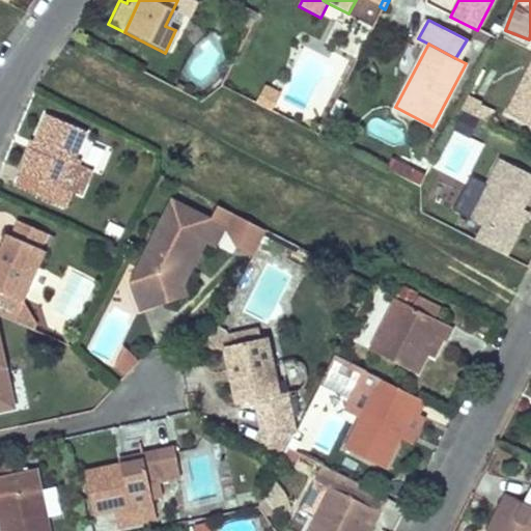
[(530,64),(507,115),(530,127),(530,64)]
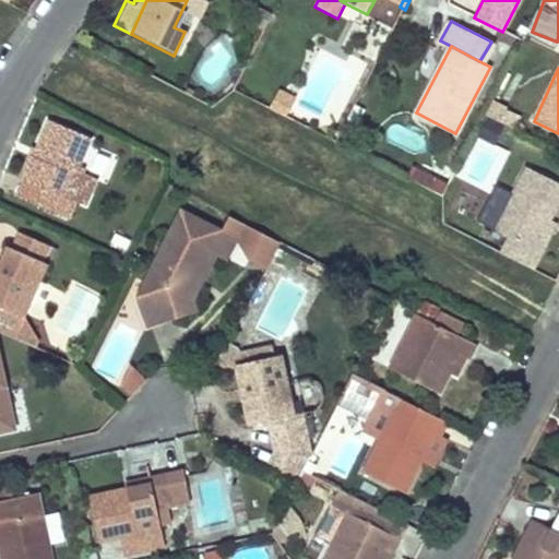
[(277,88),(269,106),(285,115),(294,97),(277,88)]
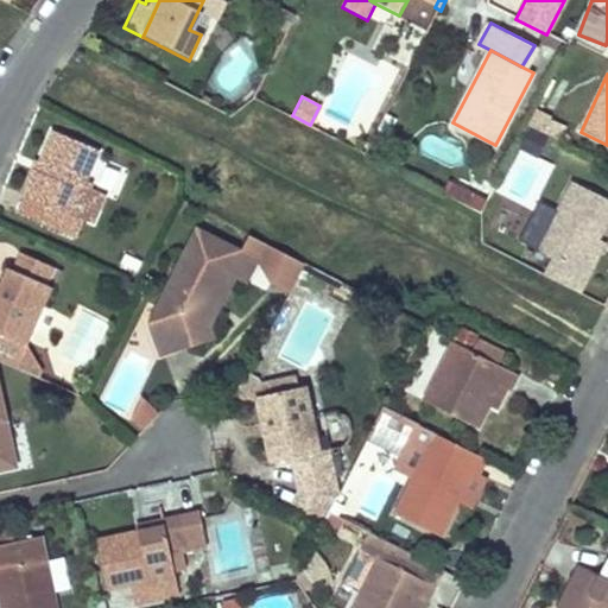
[(533,109),(526,124),(542,131),(549,116),(533,109)]
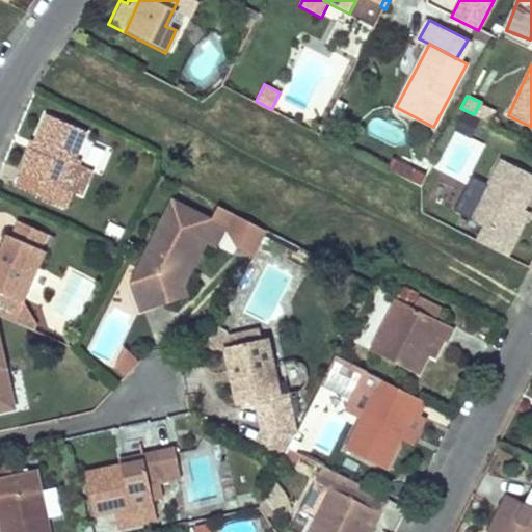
[(497,111),(480,102),(474,114),(490,123),(497,111)]
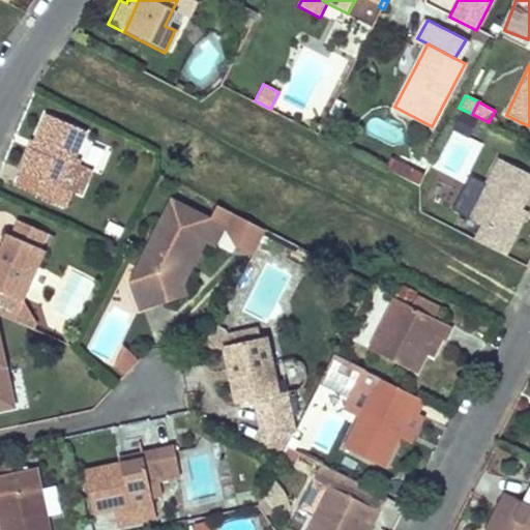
[(66,188),(58,185),(67,163),(81,134),(43,116),(19,171),(38,180),(31,195),(59,208),(66,188)]
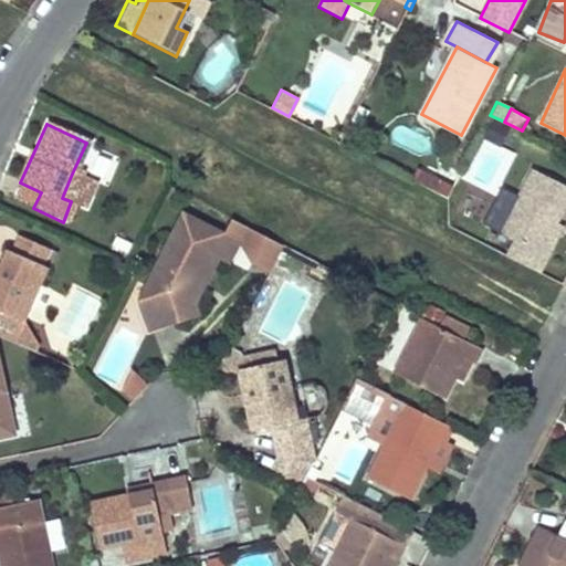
[(496,198),(515,148),(481,136),(462,185),(496,198)]
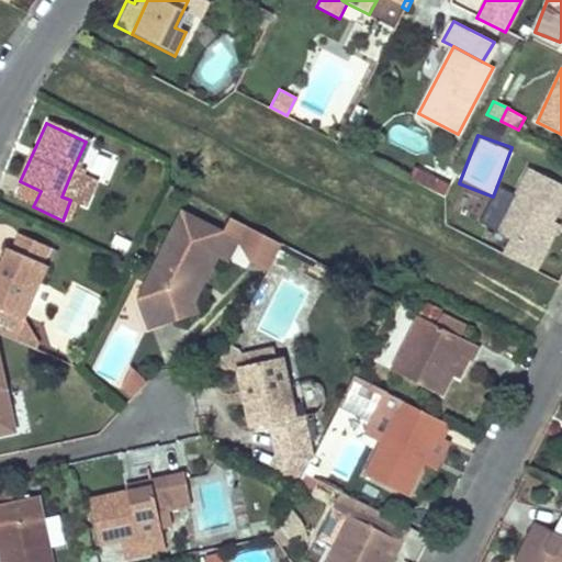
[(551,220),(561,198),(561,182),(528,165),(494,229),(509,237),(502,253),(535,269),(543,251),(537,247),(551,220)]
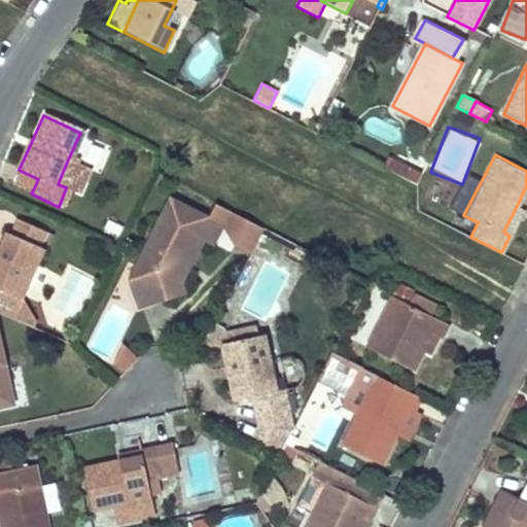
[(388,157),(385,169),(407,176),(411,165),(388,157)]
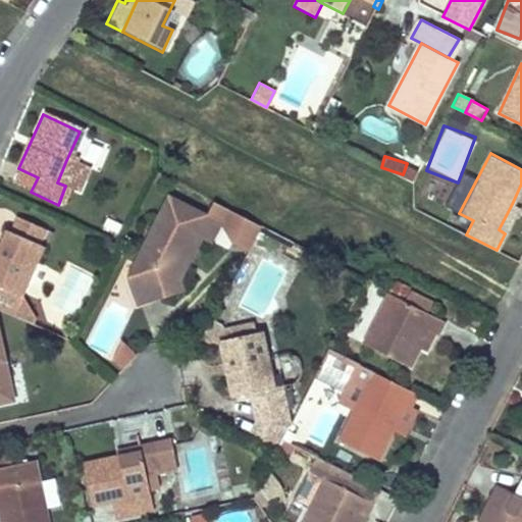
[(66,160),(57,183),(65,186),(75,165),(66,160)]
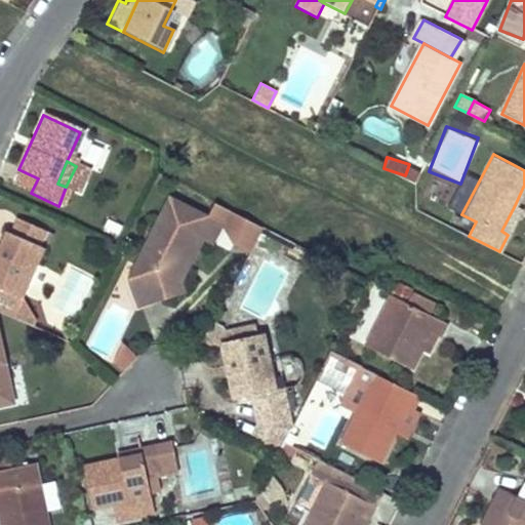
[(206,245),(216,226),(232,234),(226,245),(242,253),(254,229),(211,207),(204,220),(165,202),(125,281),(160,299),(178,293),(173,282),(170,274),(182,252),(188,255),(196,239),(206,245)]
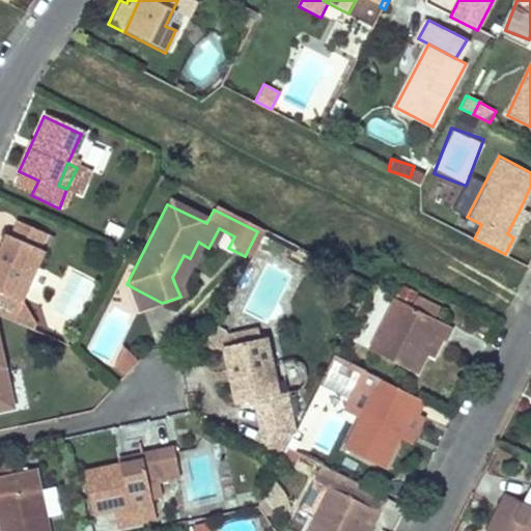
[(513,238),(527,211),(521,207),(507,233),(513,238)]
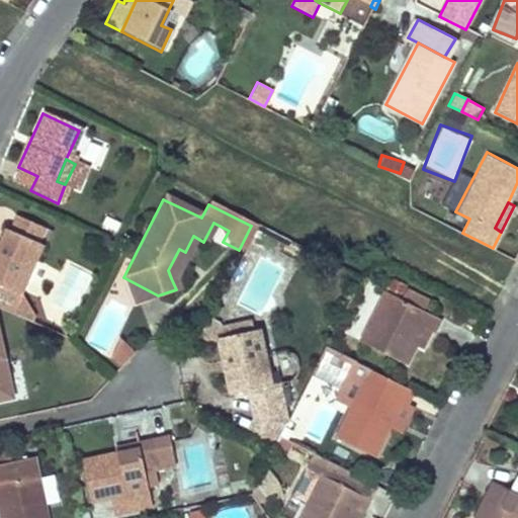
[(0,309),(10,314),(39,246),(33,243),(40,228),(11,216),(5,230),(1,229),(0,231),(0,309)]
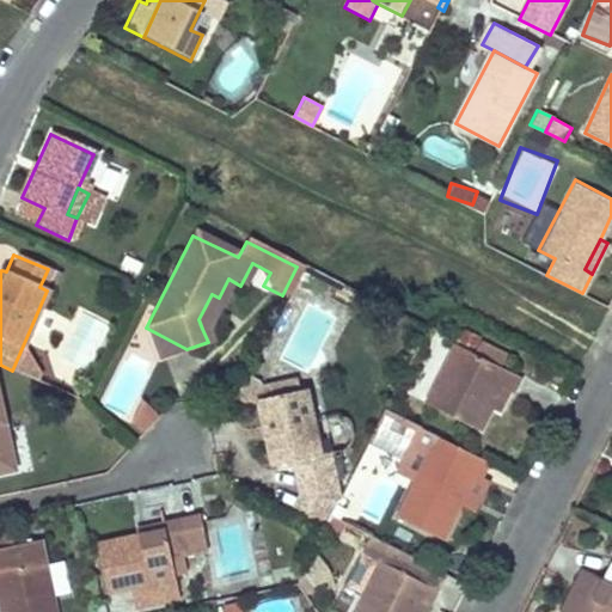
[(199,319),(202,329),(219,298),(212,294),(199,319)]
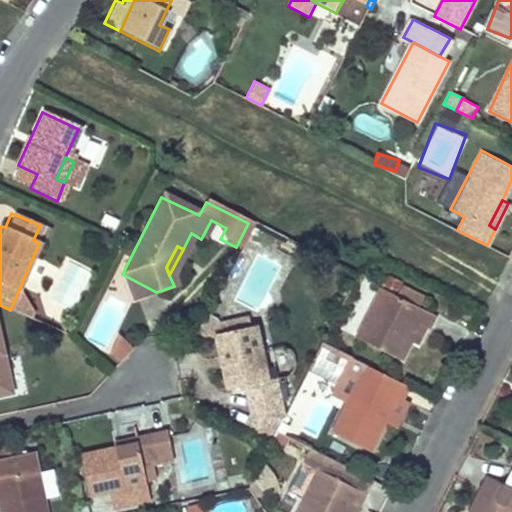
[(38,259),(29,284),(40,288),(49,264),(38,259)]
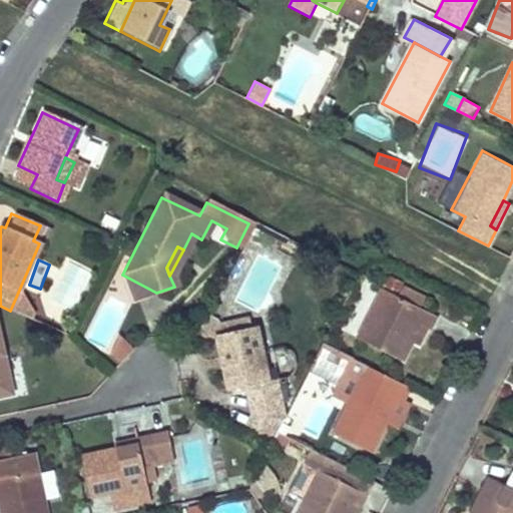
[(156,293),(122,275),(129,301),(156,293)]
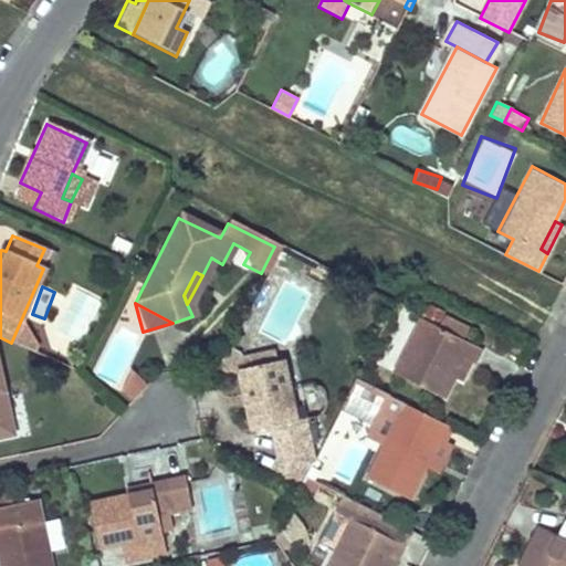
[(460,336),(436,324),(419,316),(394,368),(443,394),(454,370),(447,367),(456,352),(462,355),(471,359),(479,345),(460,336)]
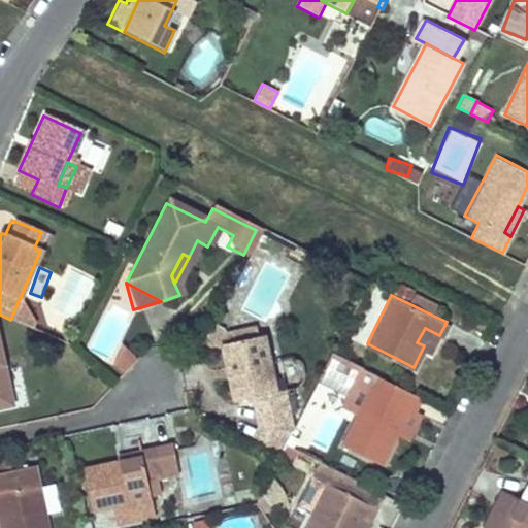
[(408,296),(406,302),(429,314),(432,307),(408,296)]
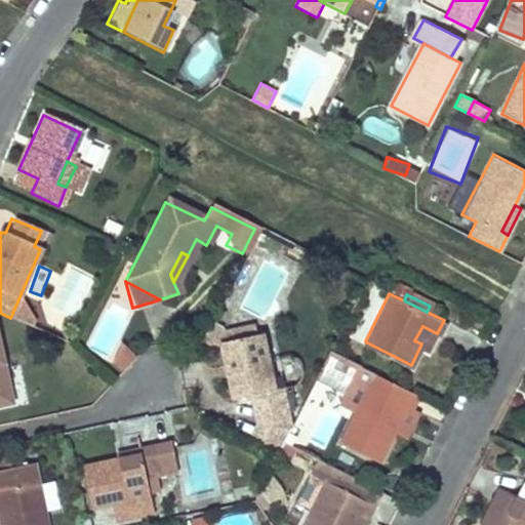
[(414,340),(421,344),(429,329),(422,326),(414,340)]
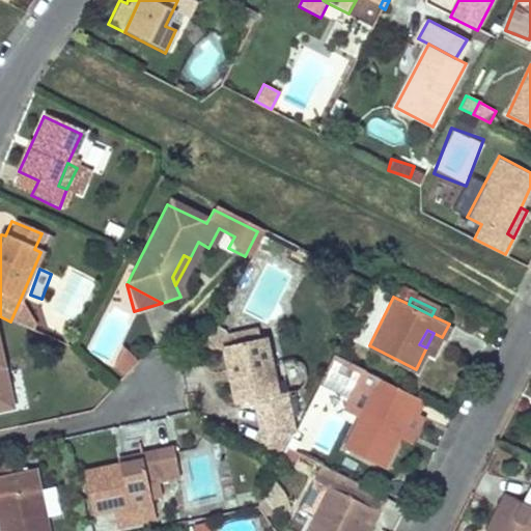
[(197,353),(221,346),(224,339),(207,331),(197,353)]
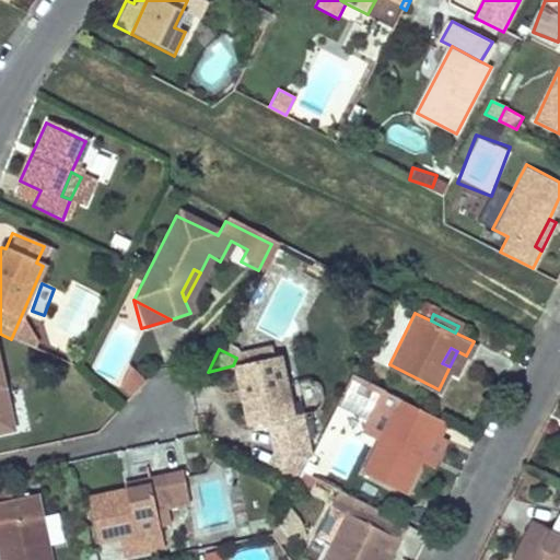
[(291,416),(277,356),(233,365),(247,426),(260,422),(267,453),(301,469),(306,457),(296,415),(291,416)]
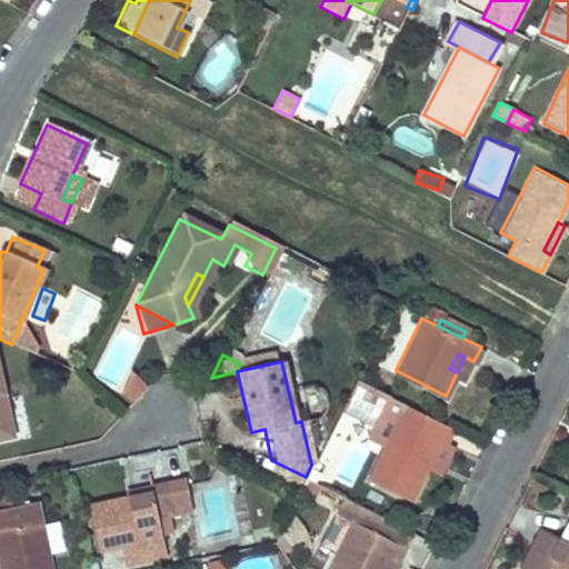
[(128,371),(118,390),(130,401),(145,387),(128,371)]
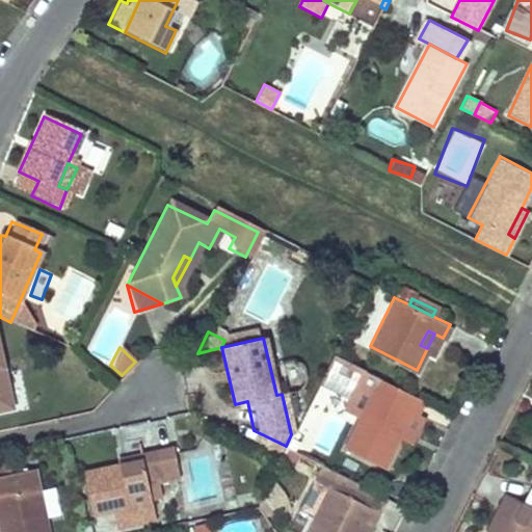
[(317,383),(346,398),(361,369),(333,354),(317,383)]
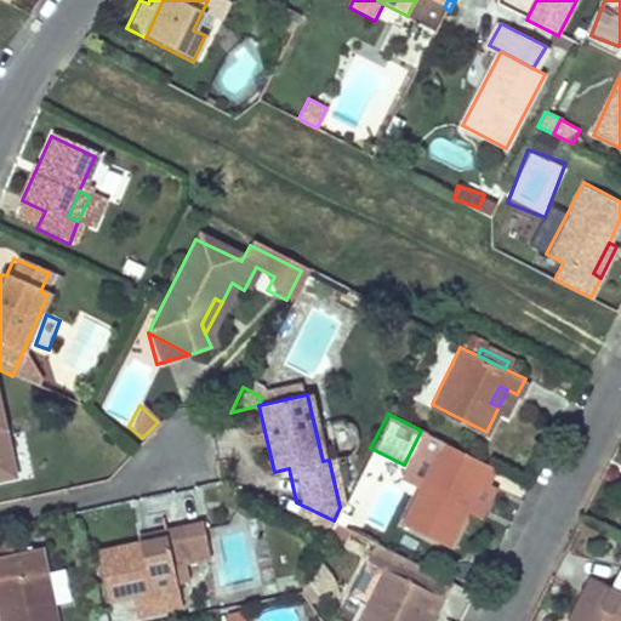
[(0,428),(0,478),(12,476),(0,428)]
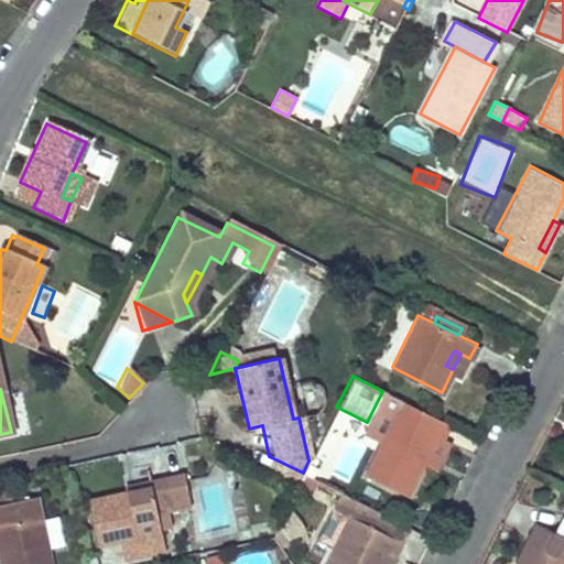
[(437,437),(445,422),(382,391),(367,422),(358,436),(378,446),(365,474),(410,496),(424,466),(437,437)]
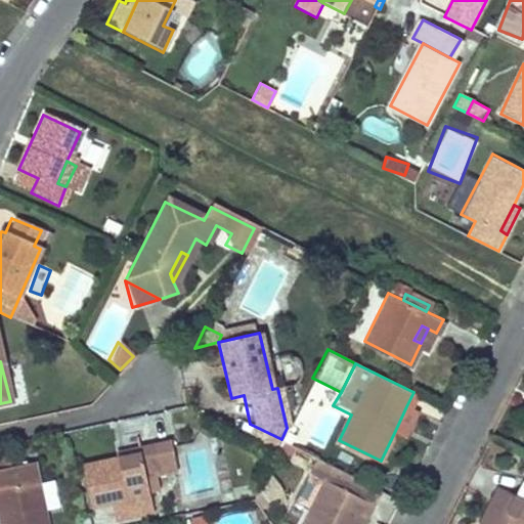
[(406,406),(394,433),(404,438),(417,410),(406,406)]
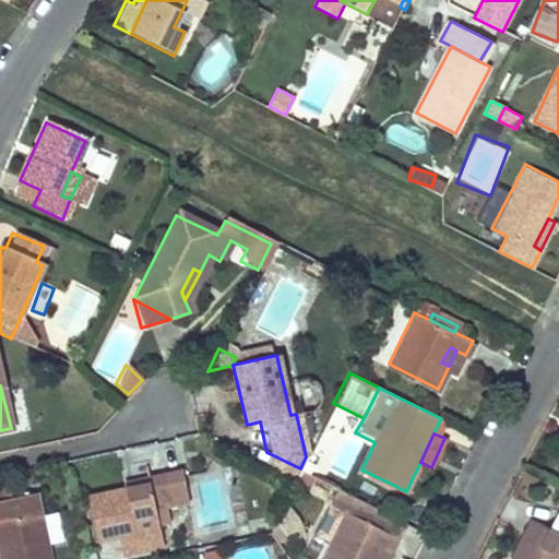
[(294,482),(300,468),(266,452),(260,465),(294,482)]
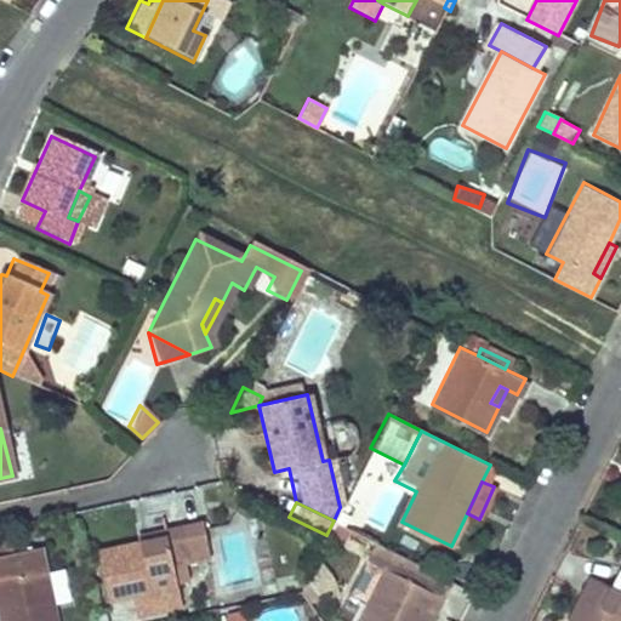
[(129,596),(176,586),(175,582),(187,580),(183,560),(210,554),(200,522),(137,535),(138,545),(96,553),(107,600),(129,596)]
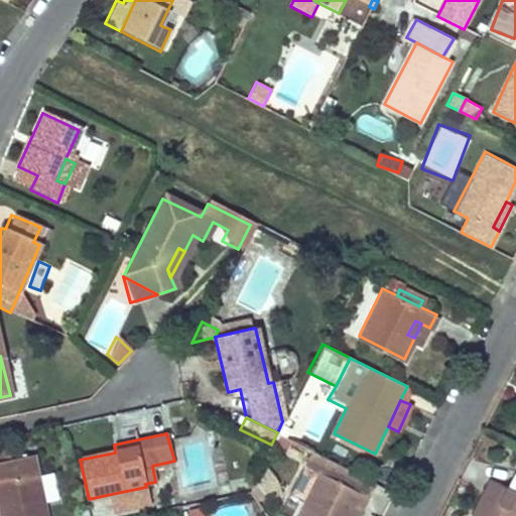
[(361,511),(374,483),(309,450),(287,495),(301,503),(294,515),(350,515),(355,508),(361,511)]
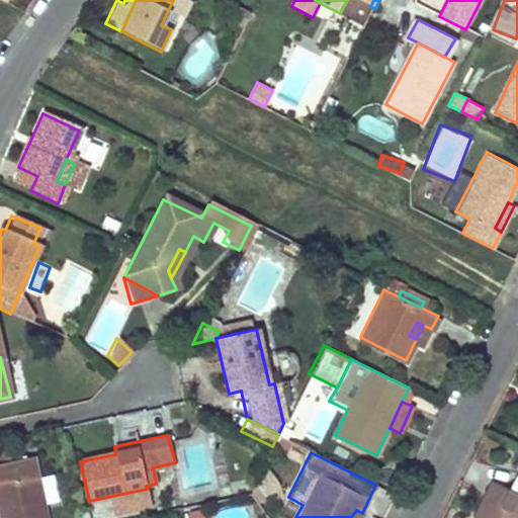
[(0,517),(46,517),(33,454),(8,460),(0,461),(0,517)]
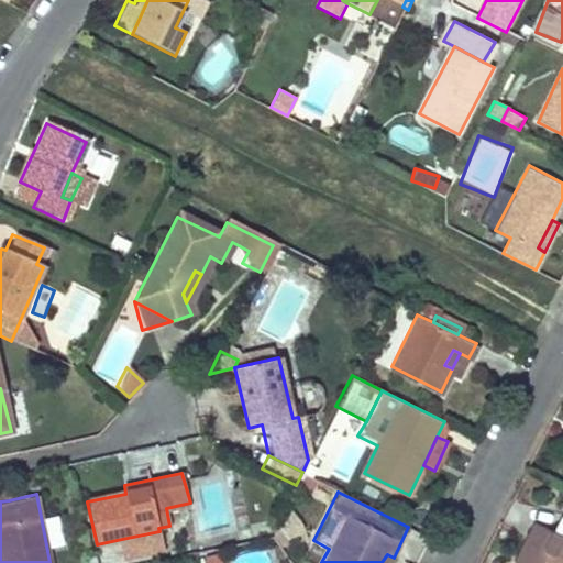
[(544,547),(527,538),(514,562),(515,562),(562,562),(562,512),(553,530),(544,547)]
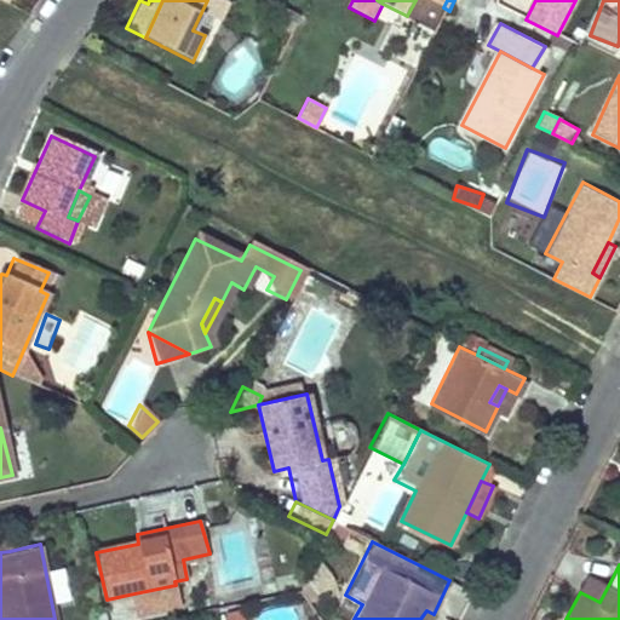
[(50,572),(57,601),(70,597),(62,568),(50,572)]
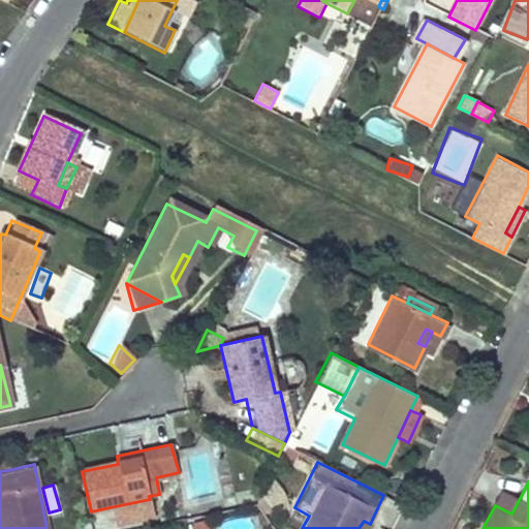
[(260,490),(255,501),(261,510),(273,507),(260,490)]
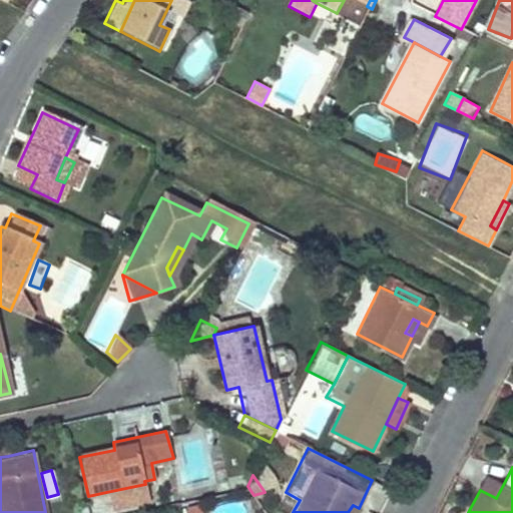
[(488,475),(480,490),(496,498),(504,483),(488,475)]
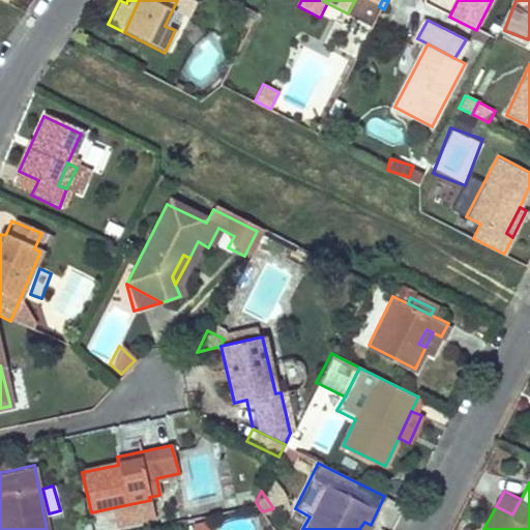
[(114,524),(153,514),(150,500),(110,508),(114,524)]
